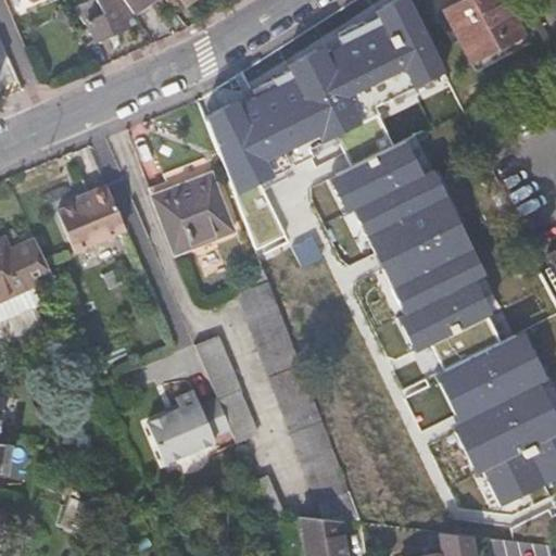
[(134,12),(133,11),(124,0),(96,0),(79,5),(95,39),(126,25),(123,16),(134,12)]
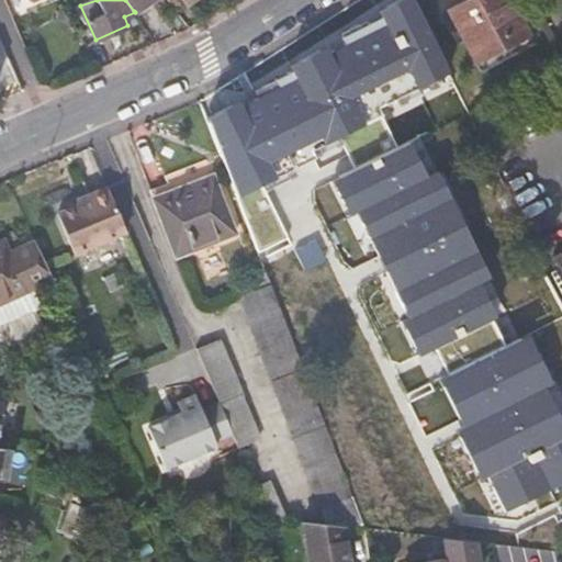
[(125,0),(134,11),(148,0),(125,0)]
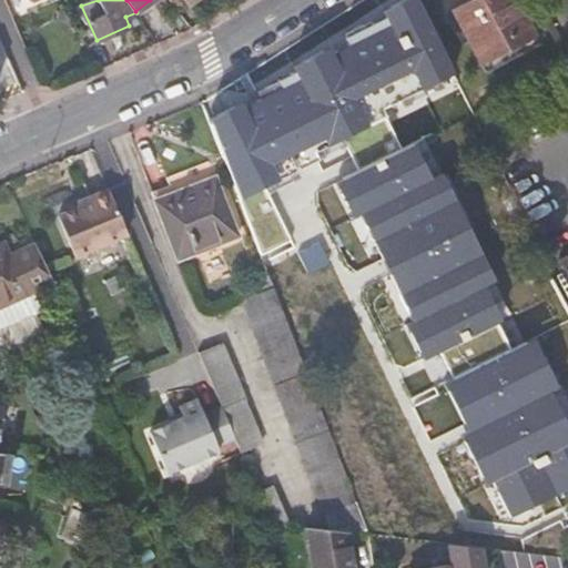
[(171,0),(179,10),(190,1),(188,0),(171,0)]
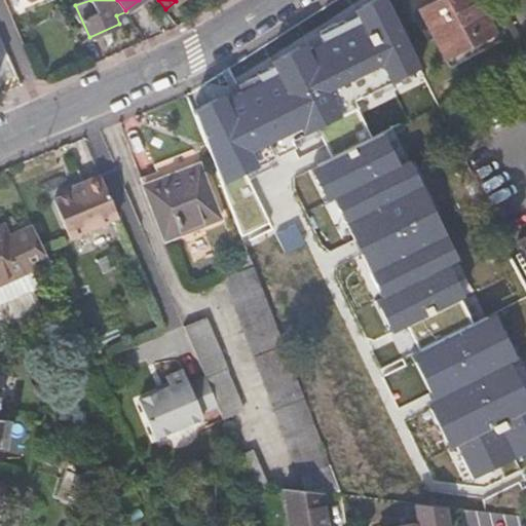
[(277,73),(193,110),(222,183),(294,148),(290,139),(341,116),(337,107),(420,67),(386,0),(361,0),(270,60),(277,73)]
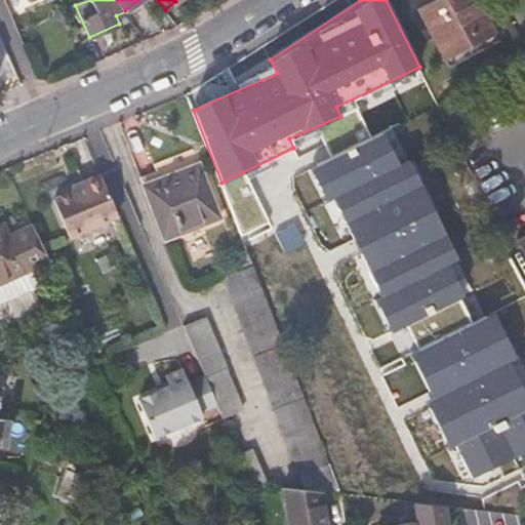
[(476,0),(433,0),(417,8),(443,57),(493,32),(476,0)]
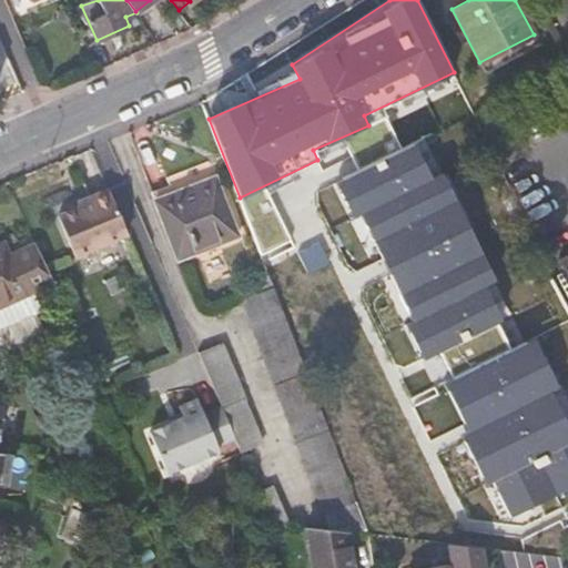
[(413,143),(335,182),(352,215),(359,212),(412,314),(406,321),(424,357),(513,313),(443,174),(432,180),(413,143)]
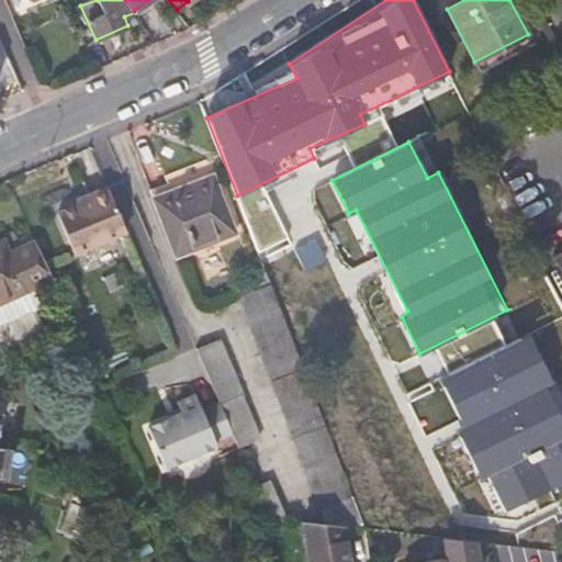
[(214,173),(152,198),(175,257),(235,234),(224,208),(227,206),(214,173)]
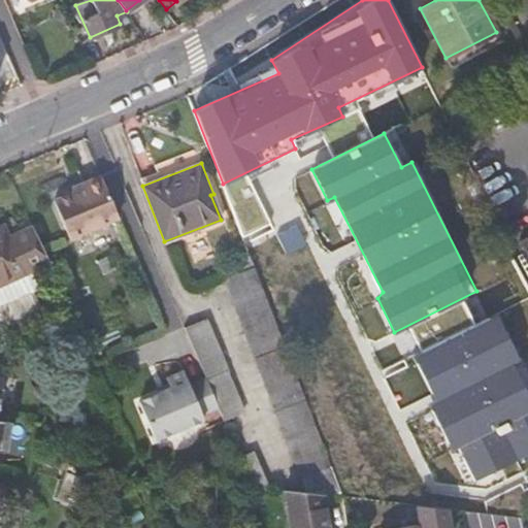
[(70,240),(119,219),(101,176),(83,185),(85,189),(73,194),(54,202),(70,240)]
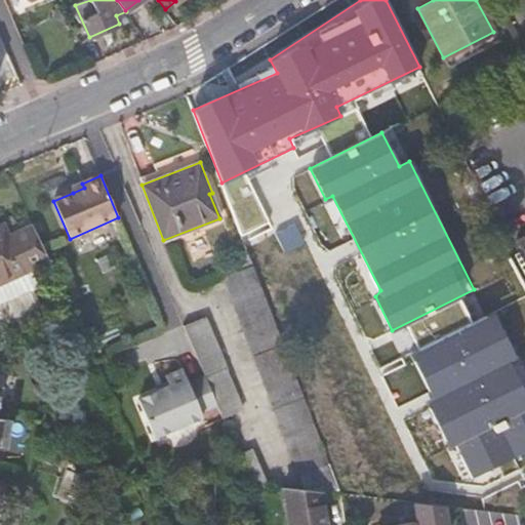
[(0,239),(9,236),(2,223),(0,223),(0,239)]
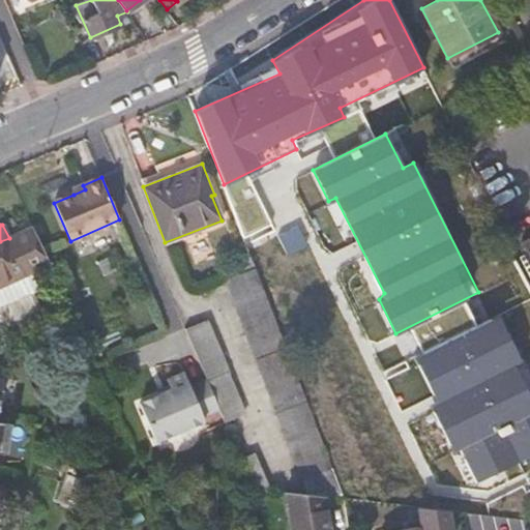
[(0,241),(0,290),(18,327),(40,316),(21,274),(48,262),(32,227),(9,238),(0,241)]
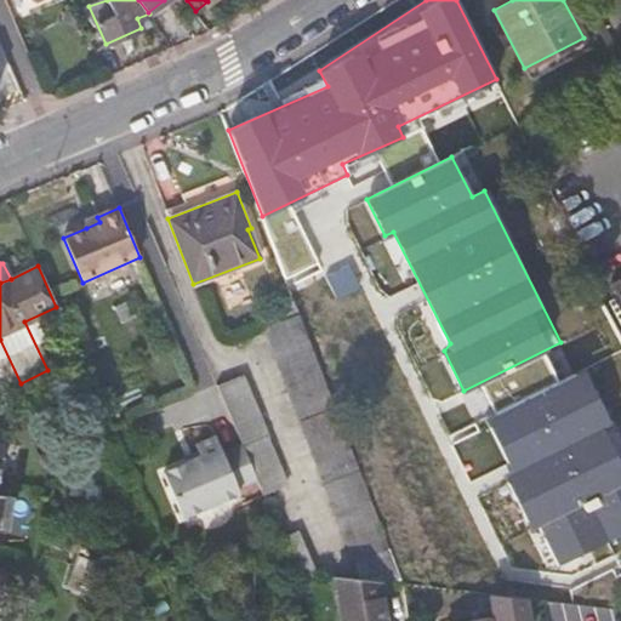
[(360,579),(403,584),(311,346),(298,312),(263,326),(277,359),(360,579)]
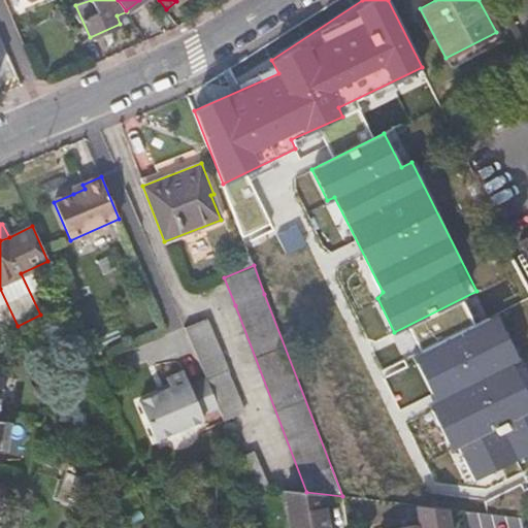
[(498,316),(415,356),(436,399),(428,402),(451,450),(461,444),(477,479),(527,453),(527,394),(514,365),(521,362),(498,316)]
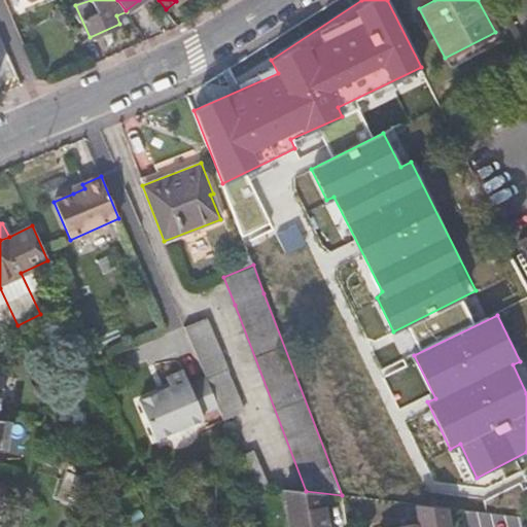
[(219,405),(224,418),(244,410),(227,371),(229,371),(207,318),(185,327),(207,376),(219,405)]
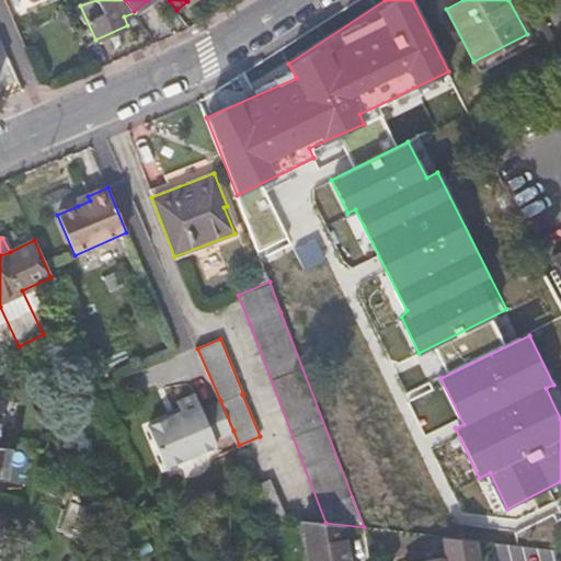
[(214,438),(233,431),(220,400),(201,408),(194,392),(176,400),(179,405),(181,411),(168,416),(147,424),(164,465),(216,444),(214,438)]
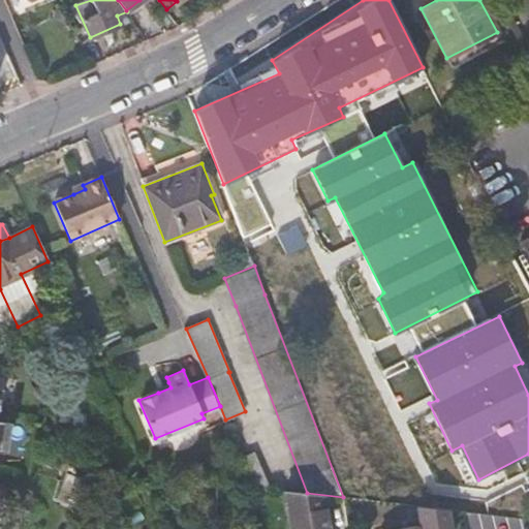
[(0,448),(8,449),(12,423),(0,421),(0,411),(1,412),(4,391),(0,390),(0,448)]
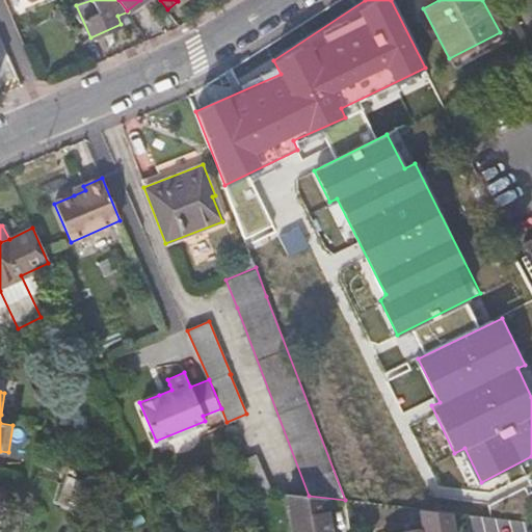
[(256,489),(270,490),(255,455),(243,460),(246,468),(256,489)]
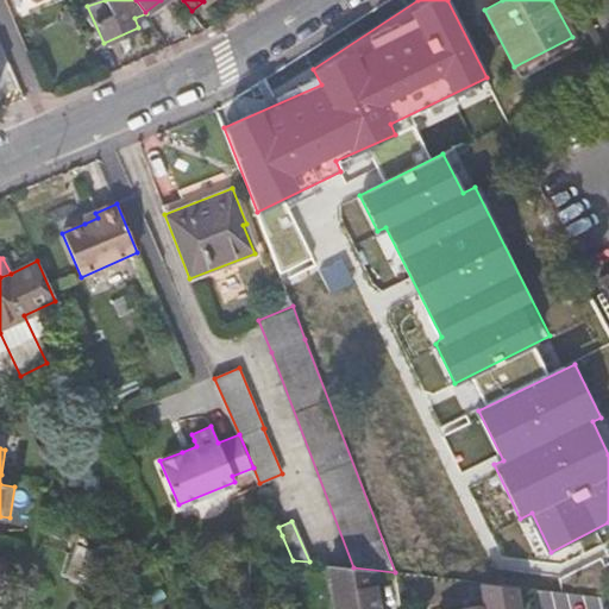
[(275,558),(293,560),(282,535),(268,542),(275,558)]
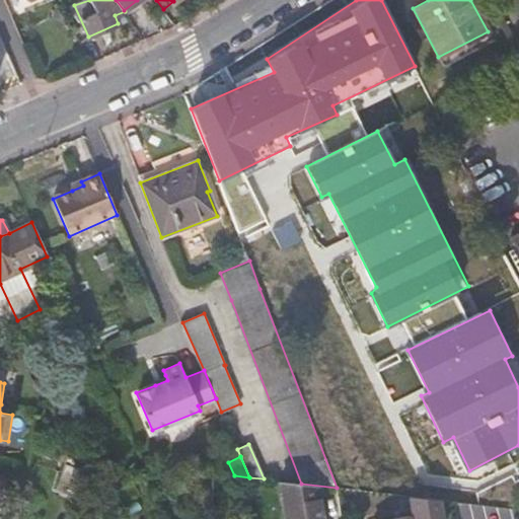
[(212,479),(190,478),(189,496),(211,497),(212,479)]
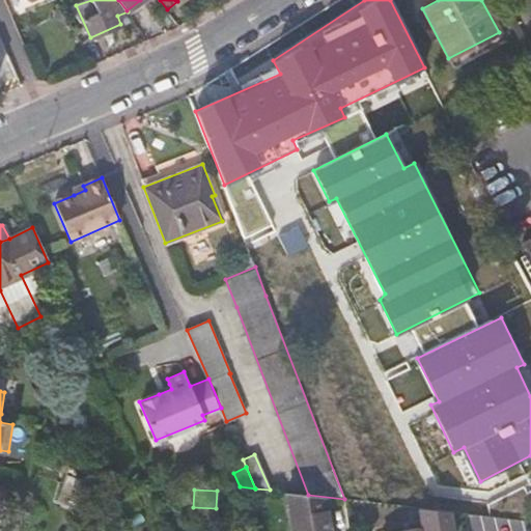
[(328,530),(325,509),(289,513),(291,530),(328,530)]
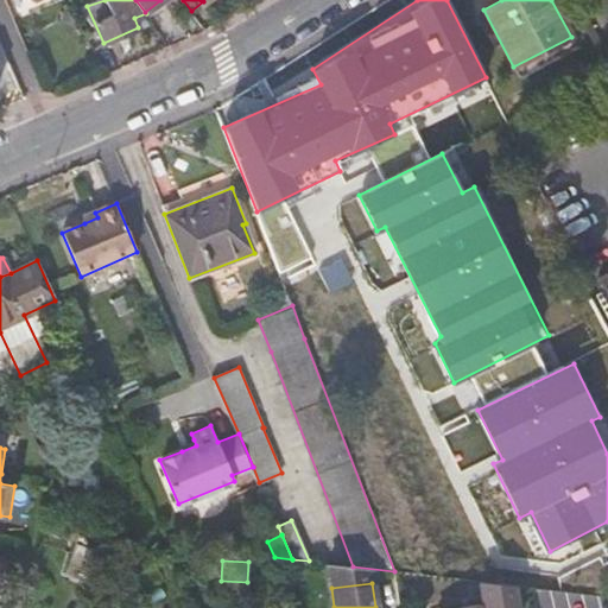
[(78,607),(106,607),(87,584),(78,607)]
